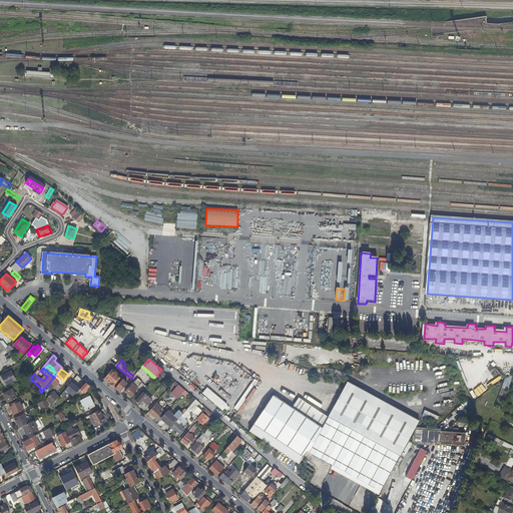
[(117,373),(112,369),(104,379),(109,383),(115,388),(119,392),(127,383),(122,379),(121,380),(115,375),(117,373)]
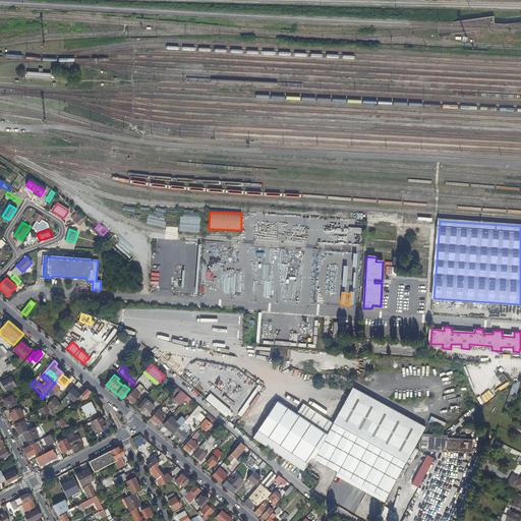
[(165,377),(163,380),(172,388),(174,385),(165,377)]
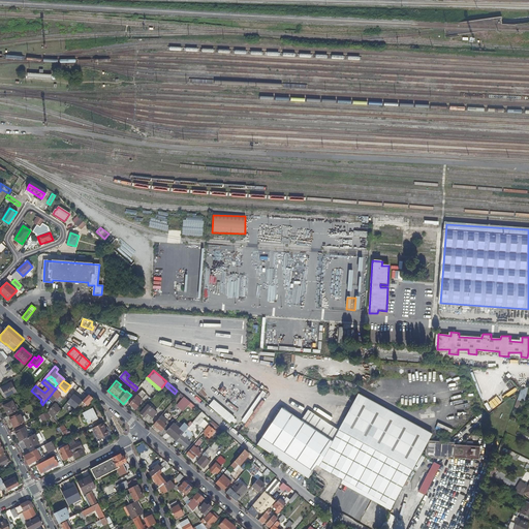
[(11,383),(1,387),(6,397),(16,392),(11,383)]
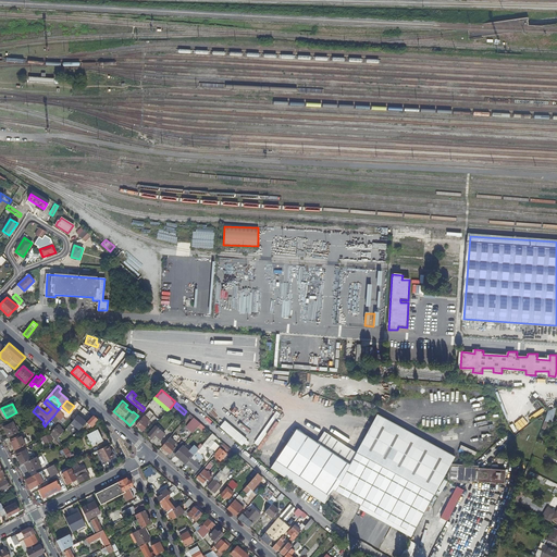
[(546,420),(552,422),(554,415),(556,415),(556,410),(556,405),(552,407),(546,420)]
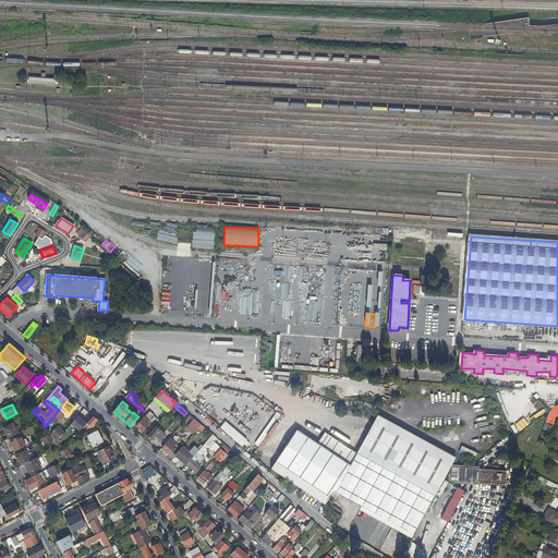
[(532,421),(546,412),(544,409),(530,417),(532,421)]
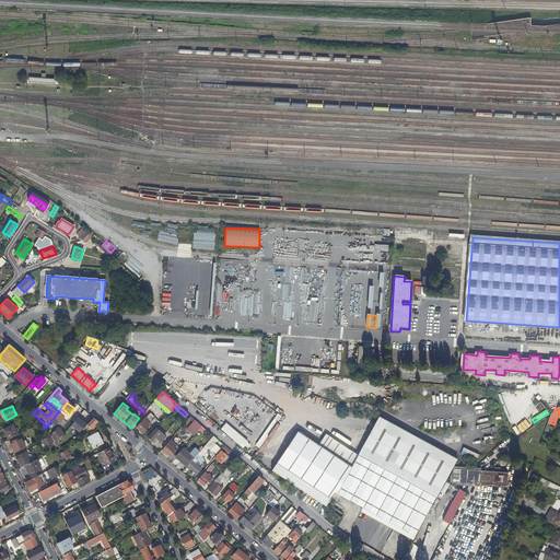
[(63,420),(57,413),(55,417),(60,422),(61,423),(63,426),(67,422),(63,420)]
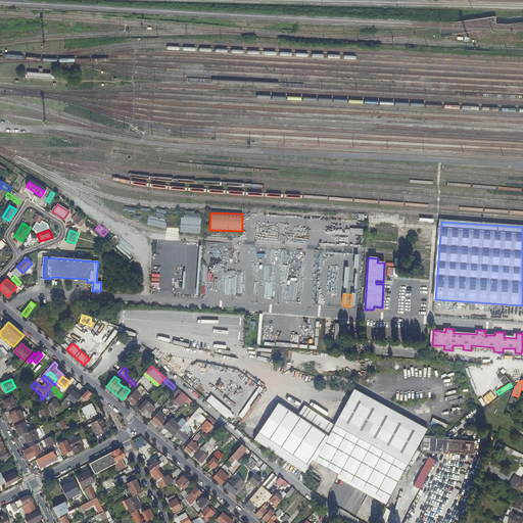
[(239,416),(243,419),(263,388),(259,386),(239,416)]
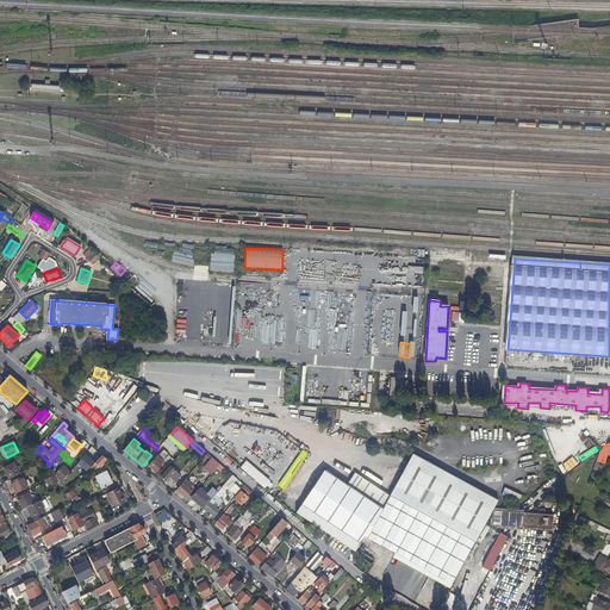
[(160,452),(148,465),(155,472),(161,465),(160,464),(166,456),(160,452)]
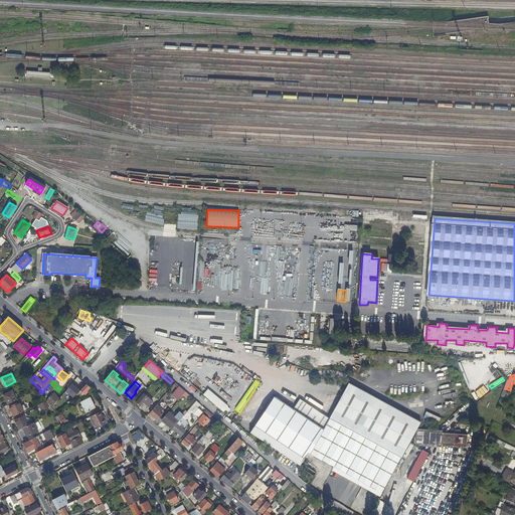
[(182,390),(183,389),(175,382),(173,385),(181,391),(182,390)]
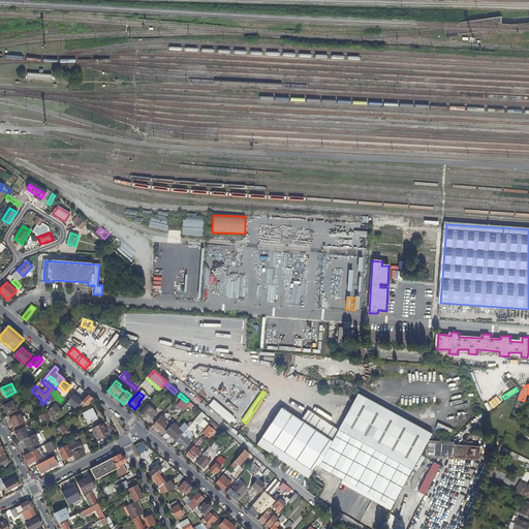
[(70,401),(74,404),(81,397),(76,394),(70,401)]
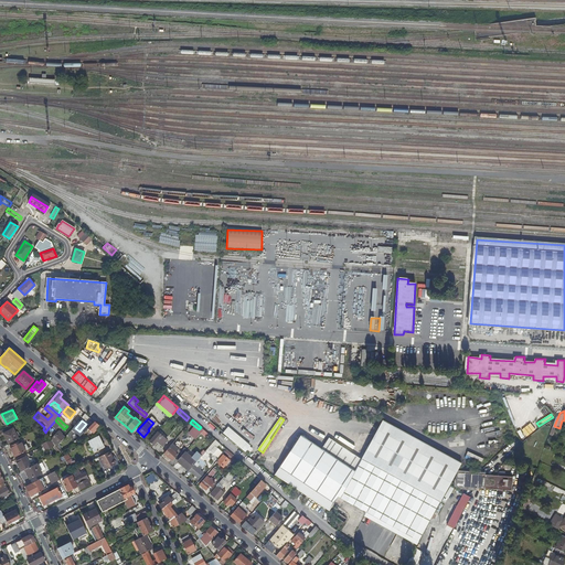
[(301,435),(275,476),(329,511),(338,498),(418,541),(460,464),(382,420),(381,424),(361,459),(329,438),(321,448),(301,435)]
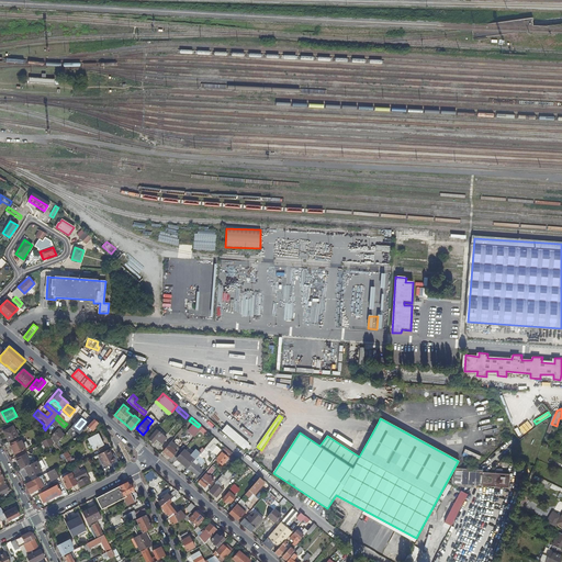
[(92,430),(98,424),(94,419),(88,427),(92,430)]
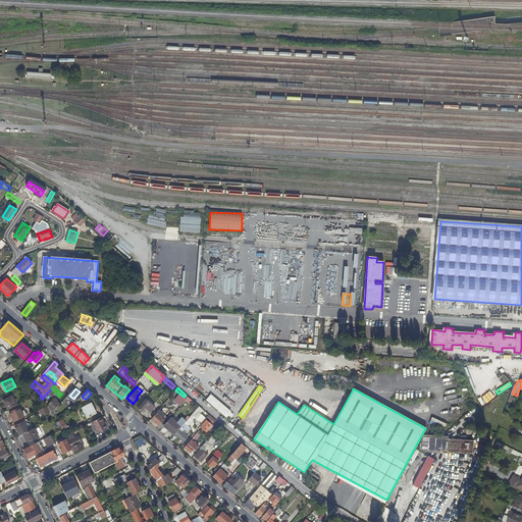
[(487,392),(477,399),(482,405),(492,399),(487,392)]
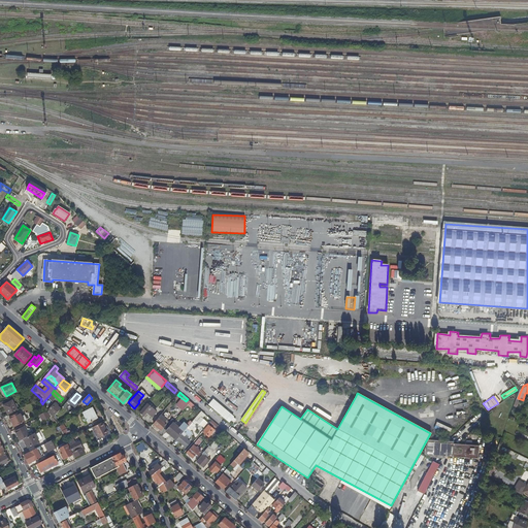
[(229,422),(231,421),(233,423),(237,419),(213,398),(208,404),(229,422)]
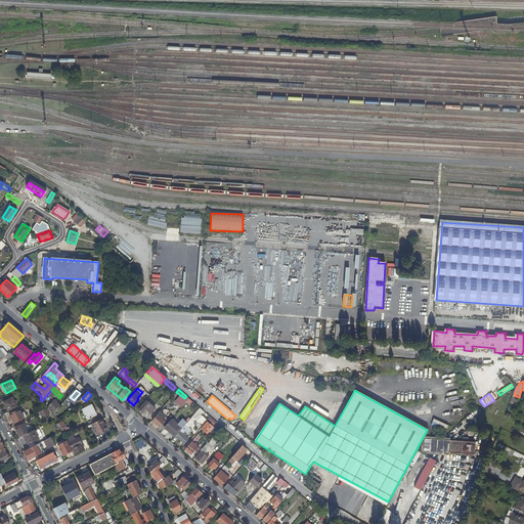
[(138,409),(142,412),(145,409),(150,413),(155,408),(149,404),(154,400),(151,398),(151,397),(150,396),(149,397),(149,396),(138,409)]
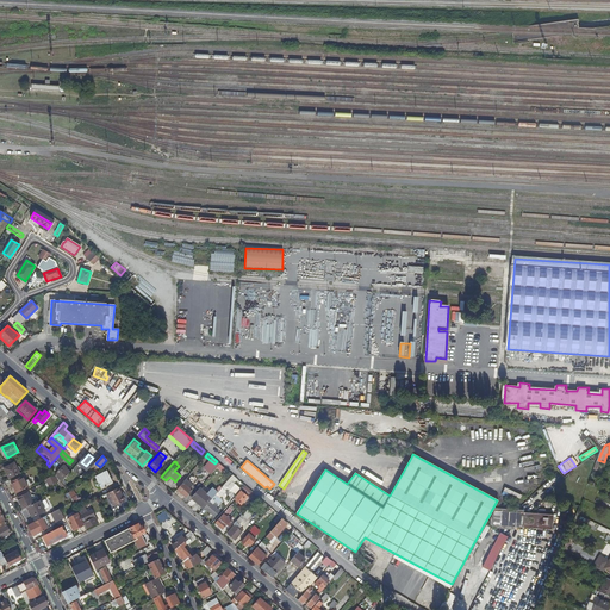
[(7,472),(6,473),(10,479),(20,474),(14,462),(5,467),(7,472)]
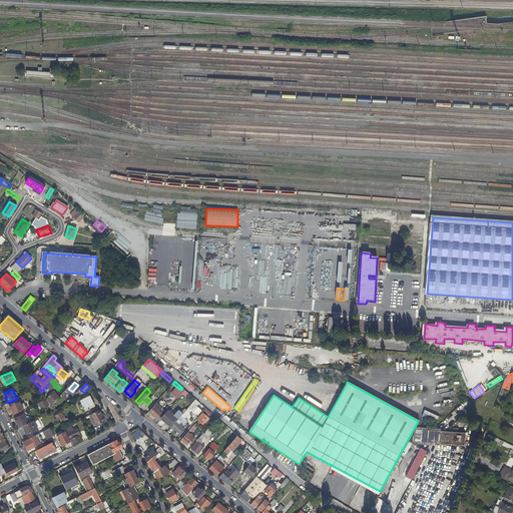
[(51,399),(48,402),(49,404),(51,406),(54,402),(56,399),(54,397),(55,394),(52,392),(48,397),(51,399)]
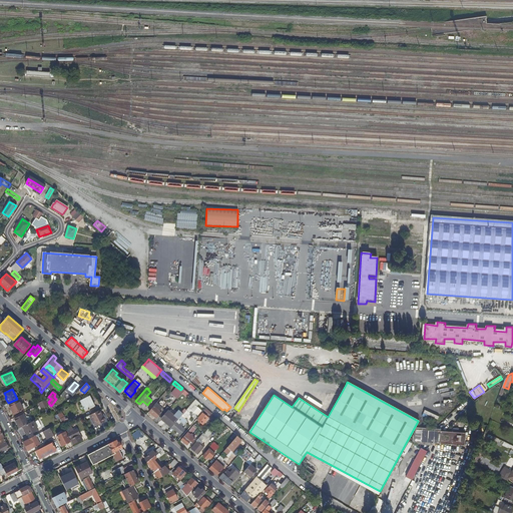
[(64,397),(61,394),(54,402),(57,405),(64,397)]
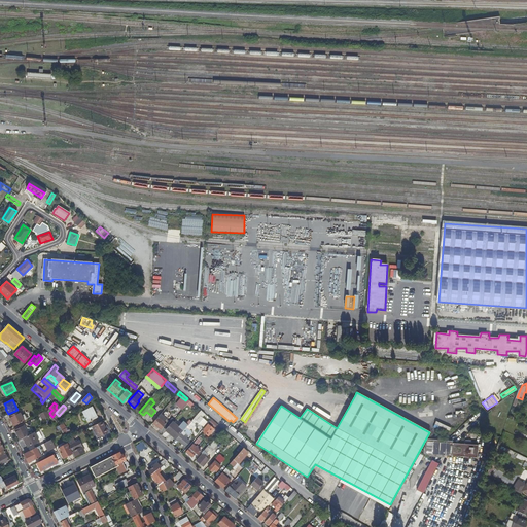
[(92,407),(82,412),(88,422),(97,418),(97,417),(96,418),(92,408),(92,407)]
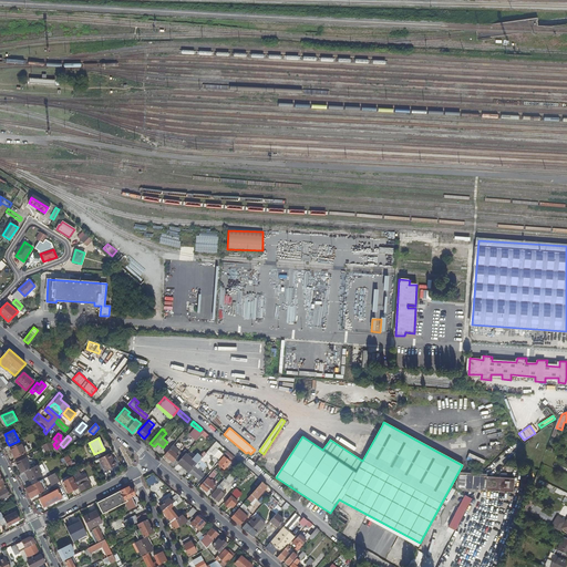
[(213,453),(220,460),(224,456),(216,450),(220,445),(216,441),(202,457),(196,463),(203,468),(206,465),(207,464),(204,461),(205,460),(206,461),(213,453)]
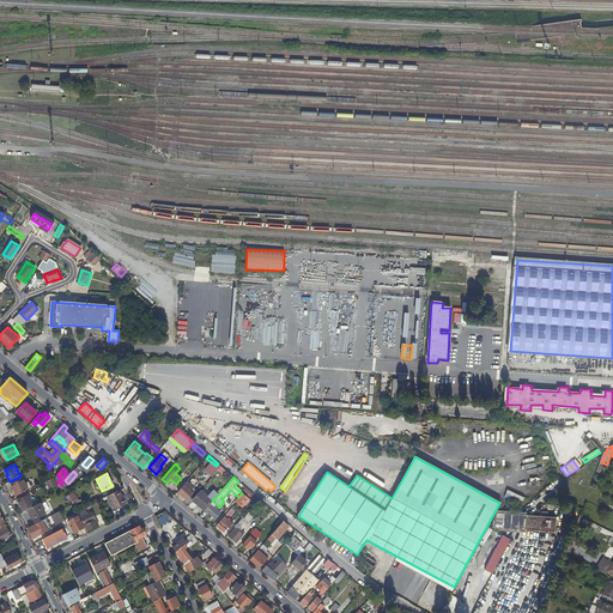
[(29,490),(25,484),(23,478),(11,484),(17,496),(29,490)]
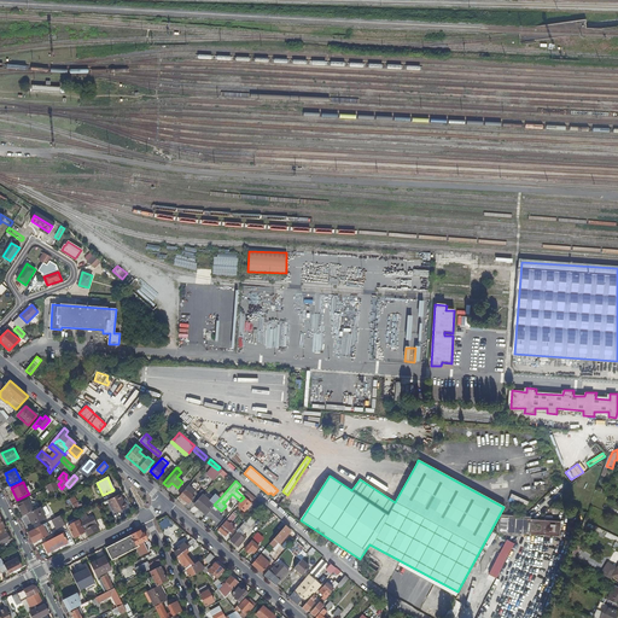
[(57,488),(53,482),(46,485),(50,491),(57,488)]
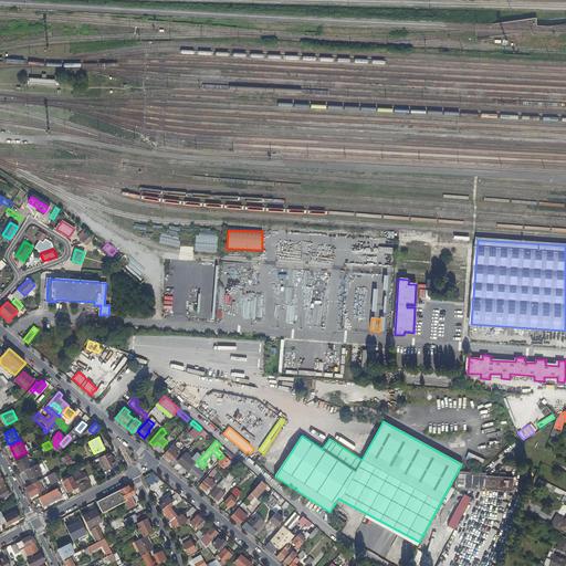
[(171,450),(169,448),(164,454),(173,461),(178,456),(175,452),(176,451),(174,449),(171,450)]
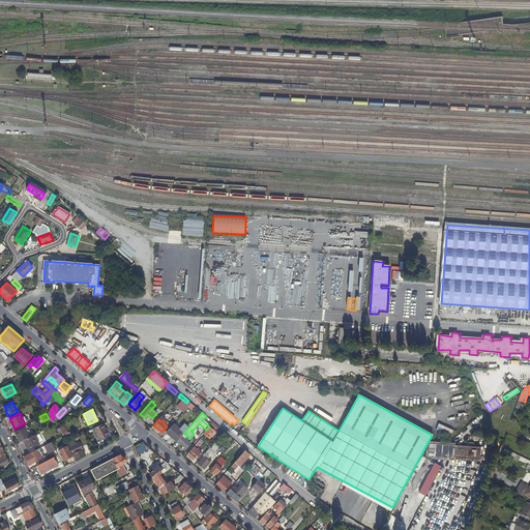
[(179,430),(174,423),(167,432),(177,441),(183,433),(188,428),(184,423),(179,430)]
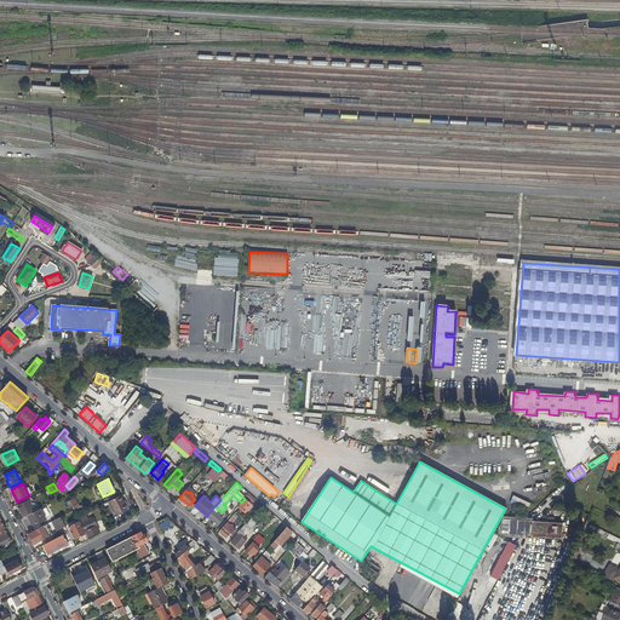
[(514,495),(510,503),(517,505),(518,503),(529,506),(530,503),(514,495)]
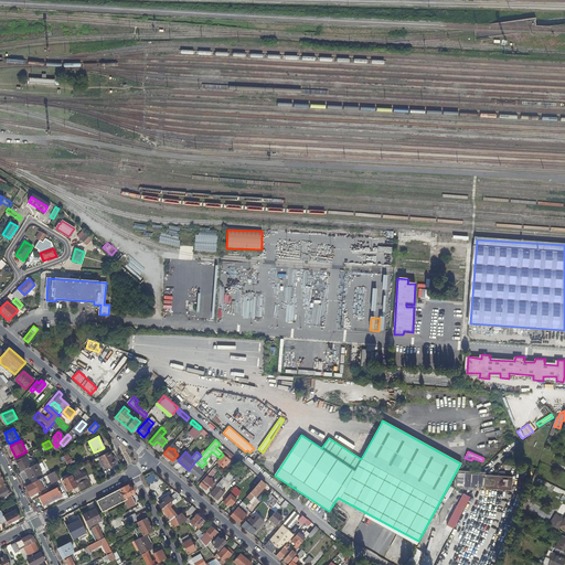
[(116,465),(109,452),(99,457),(106,469),(116,465)]
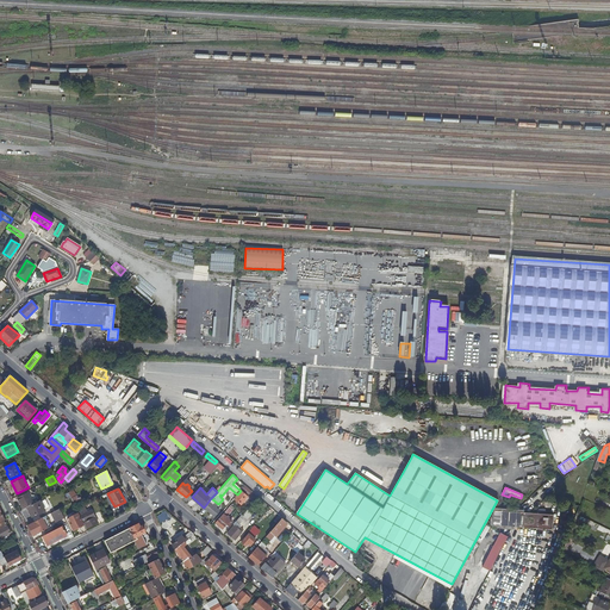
[(74,490),(68,492),(68,493),(70,498),(73,503),(75,506),(81,504),(80,503),(82,502),(80,497),(78,498),(74,490)]
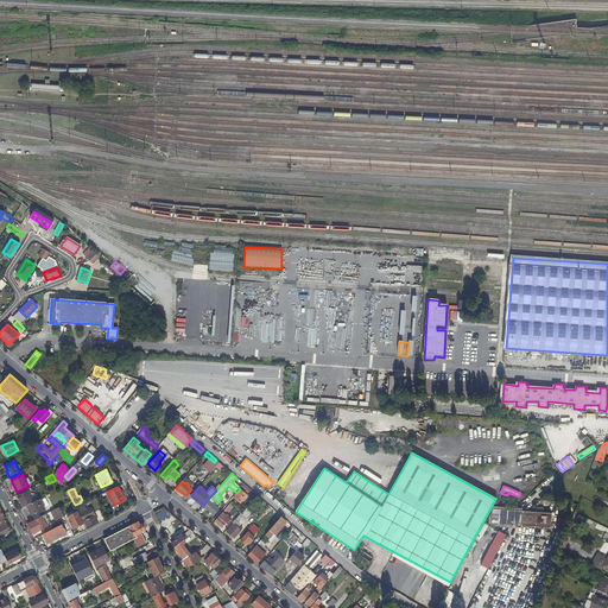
[(245,494),(240,489),(236,493),(234,496),(239,501),(245,494)]
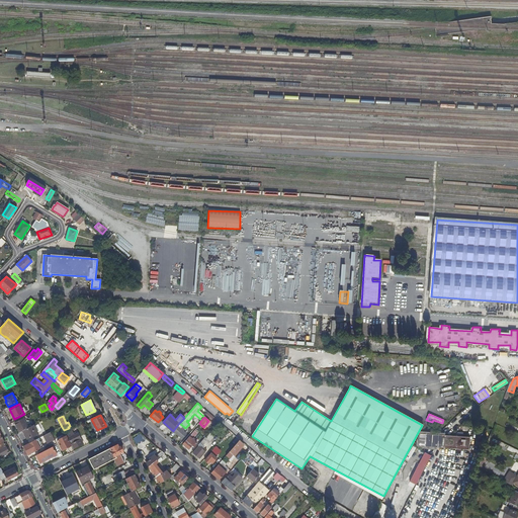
[(15,422),(20,432),(23,431),(27,428),(23,418),(15,422)]
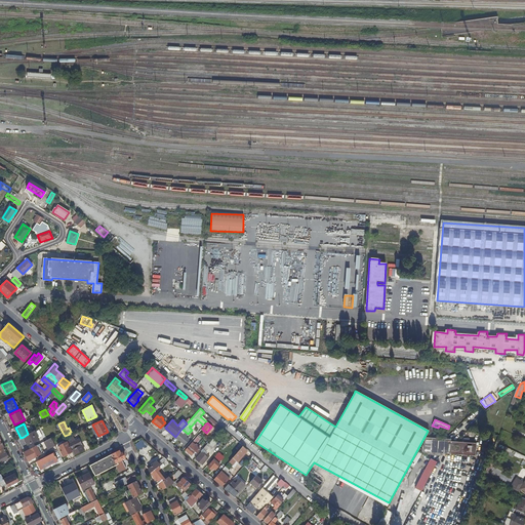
[(39,439),(35,431),(28,434),(24,437),(28,445),(39,439)]
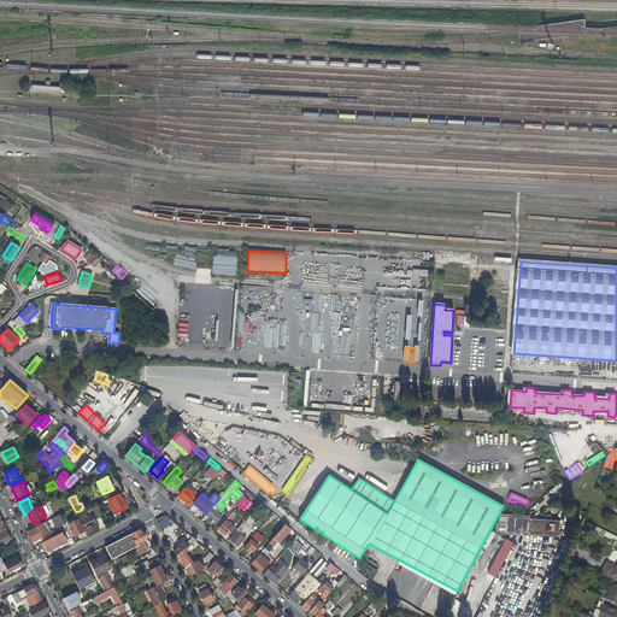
[(212,507),(207,513),(209,515),(216,522),(221,516),(213,509),(212,507)]
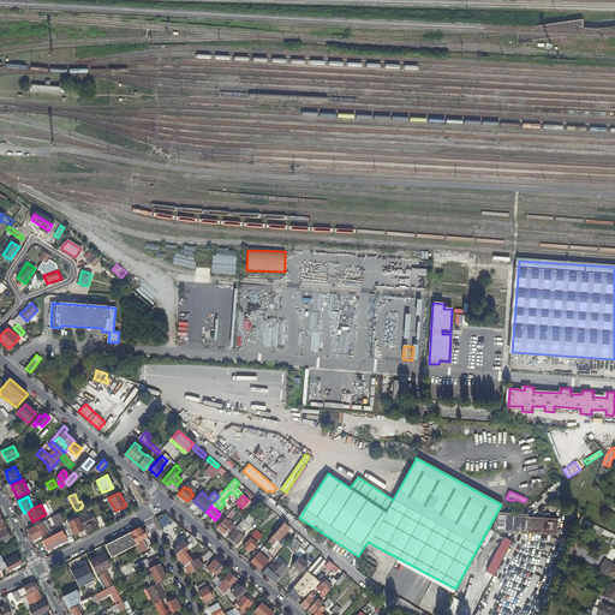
[(57,526),(65,523),(60,513),(52,518),(57,526)]
